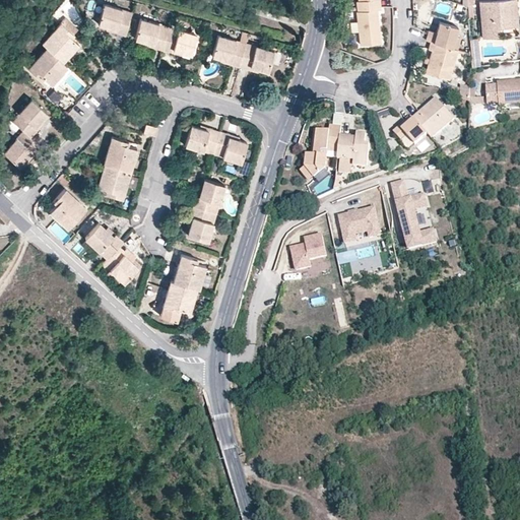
[(356,0),(359,11),(356,11),(361,45),(381,43),(377,8),(381,8),(380,0),(356,0)]
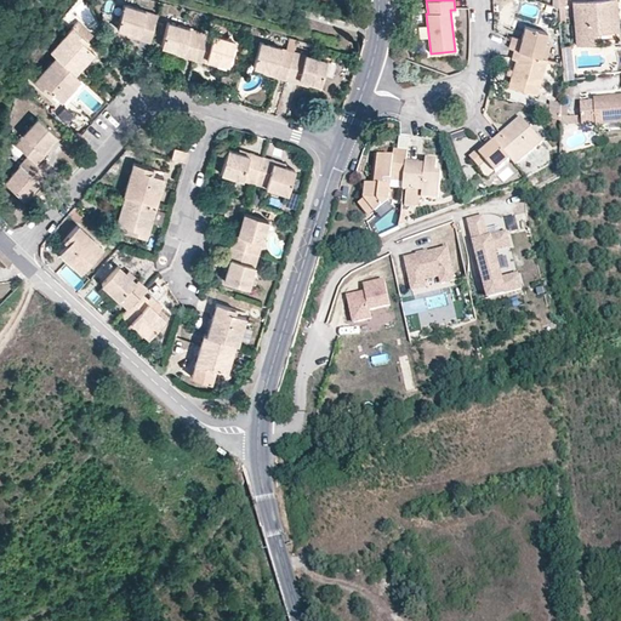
[(619,29),(615,0),(575,0),(573,0),(576,44),(594,43),(593,32),(619,29)]
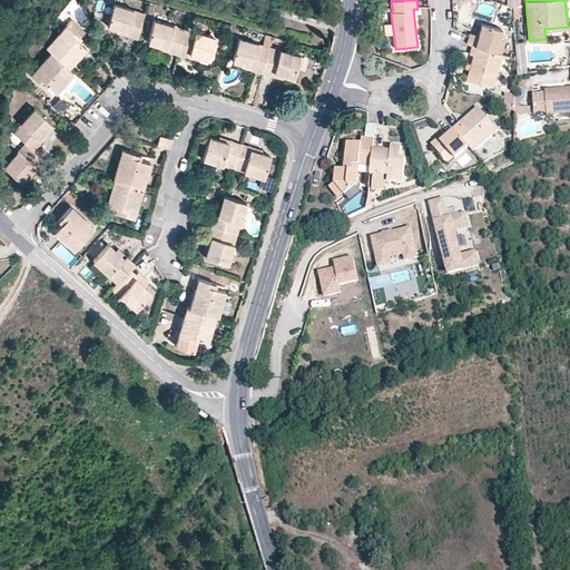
[(137,38),(144,12),(114,3),(108,26),(117,29),(128,31),(127,35),(137,38)]
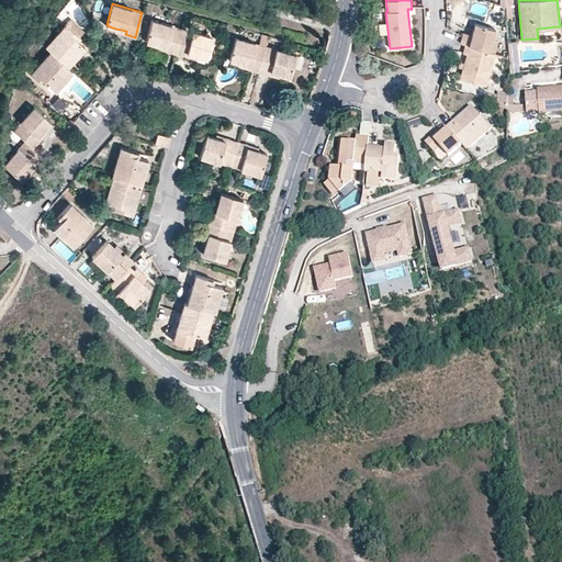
[(85,31),(71,19),(64,27),(77,40),(85,31)]
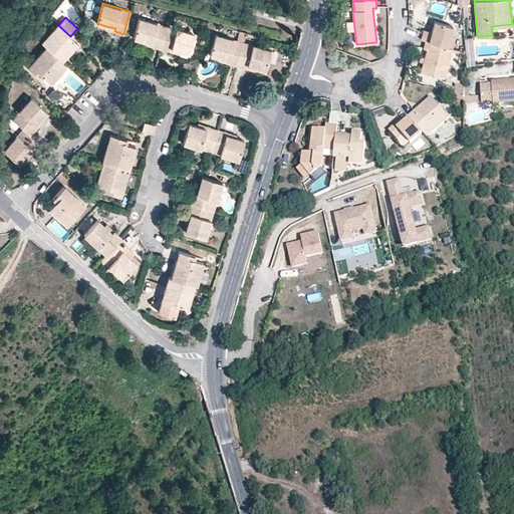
[(160,49),(167,25),(139,18),(134,38),(142,40),(152,43),(151,46),(160,49)]
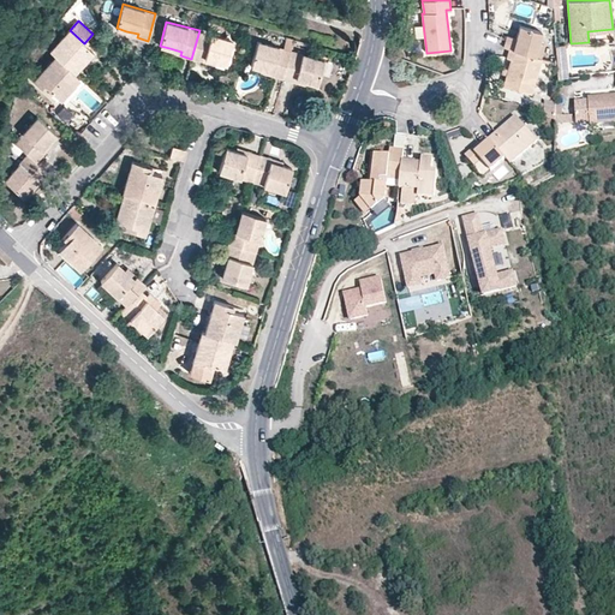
[(507,35),(503,47),(509,48),(535,55),(539,42),(542,31),(519,25),(515,37),(507,35)]
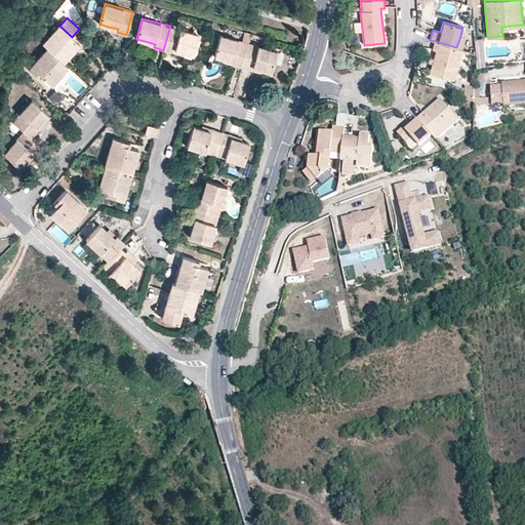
[(64,62),(79,43),(72,37),(59,26),(58,26),(50,35),(46,39),(42,43),(47,47),(64,62)]
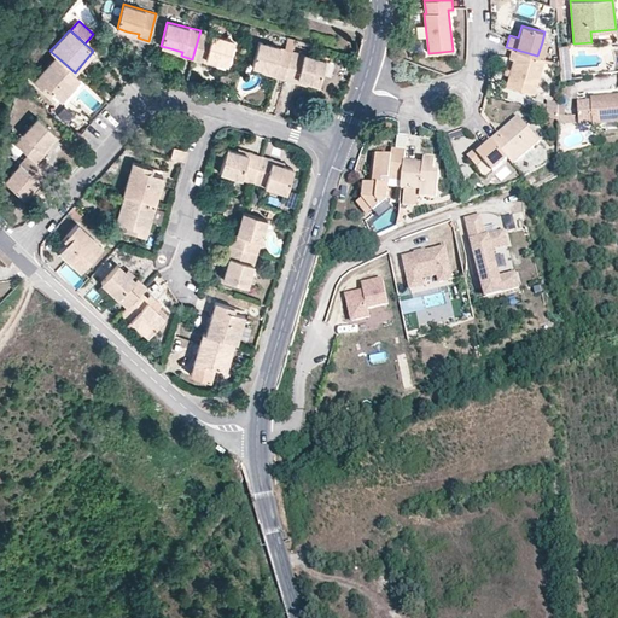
[(227,64),(234,40),(200,30),(192,59),(204,62),(205,58),(217,62),(227,64)]
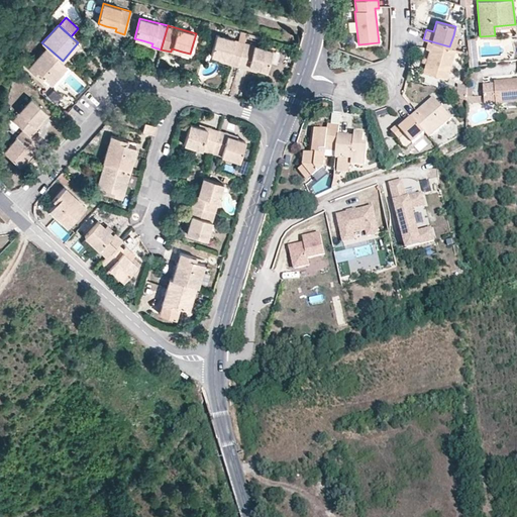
[(49,34),(41,27),(37,32),(45,38),(49,34)]
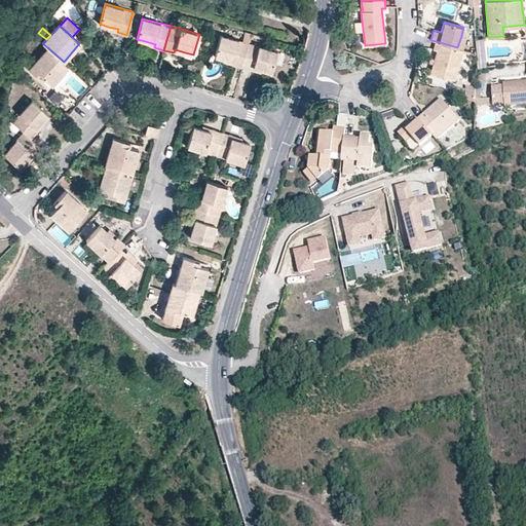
[(249,43),(251,33),(245,31),(242,41),(249,43)]
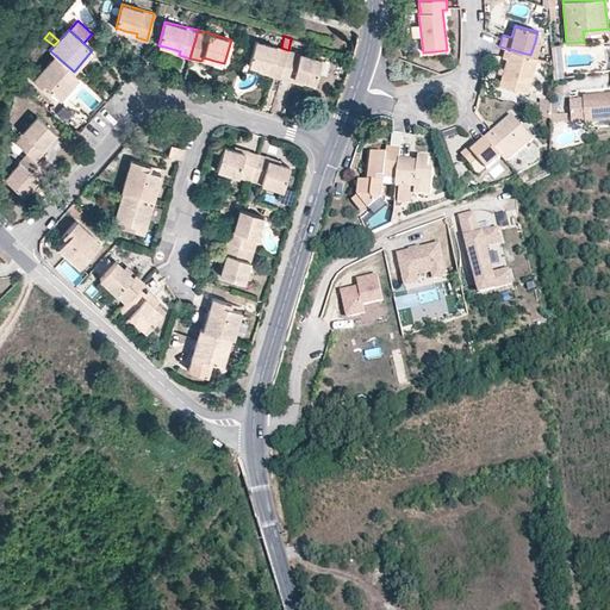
[(280,79),(288,50),(281,48),(255,41),(249,66),(259,68),(271,72),(269,75),(280,79)]
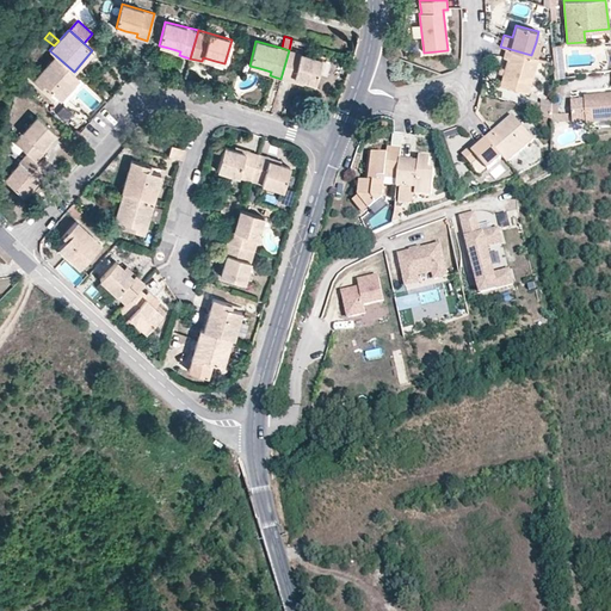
[(536,42),(531,55),(538,57),(542,43),(536,42)]
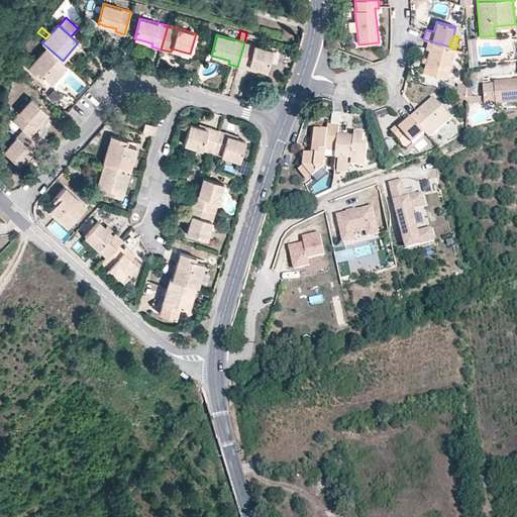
[(478,65),(475,37),(468,38),(469,66),(478,65)]
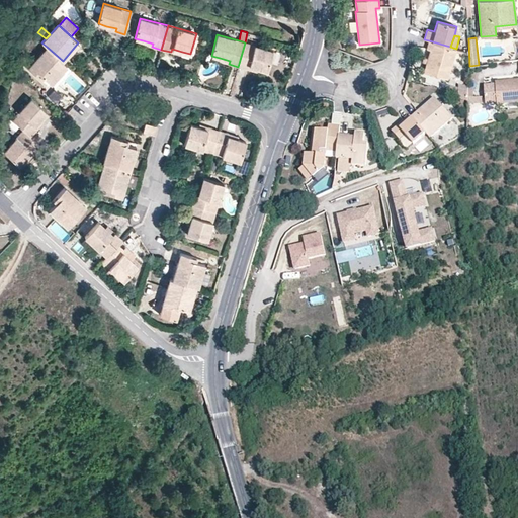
[(450,47),(429,40),(426,49),(430,50),(428,57),(426,63),(423,71),(447,78),(456,49),(450,47)]
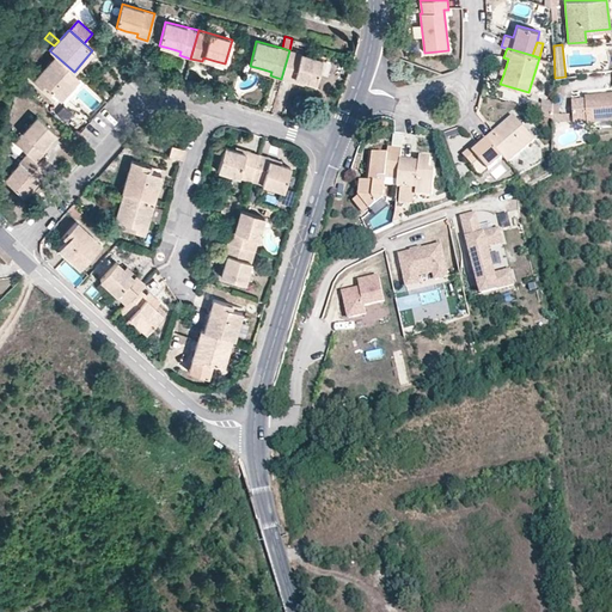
[(316,84),(323,60),(289,50),(281,79),(293,81),(294,78),(305,80),(316,84)]
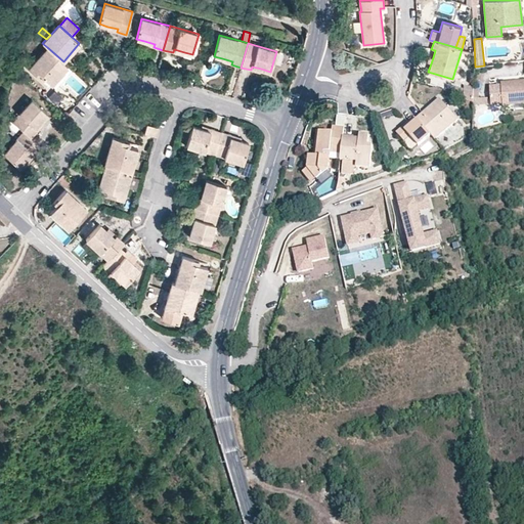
[(63,61),(47,47),(29,69),(38,77),(40,75),(44,78),(55,88),(72,69),(63,61)]
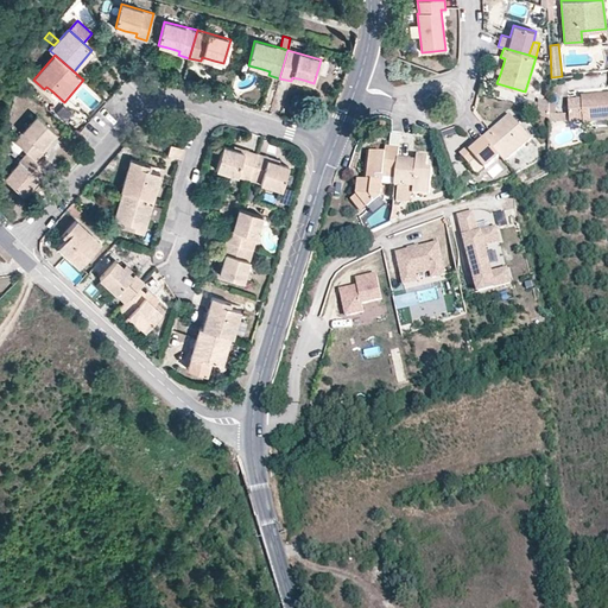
[(607,118),(607,94),(582,96),(582,100),(568,100),(570,122),(583,121),(583,125),(599,124),(599,119),(607,118)]
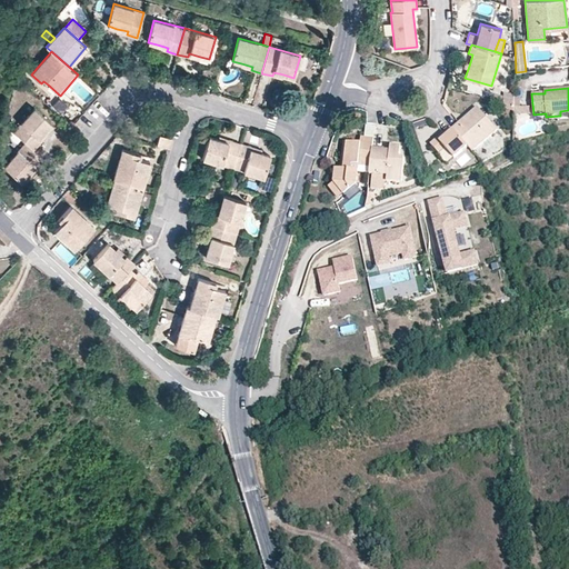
[(495,95),(492,100),(503,103),(513,107),(515,96),(503,92),(503,97),(495,95)]
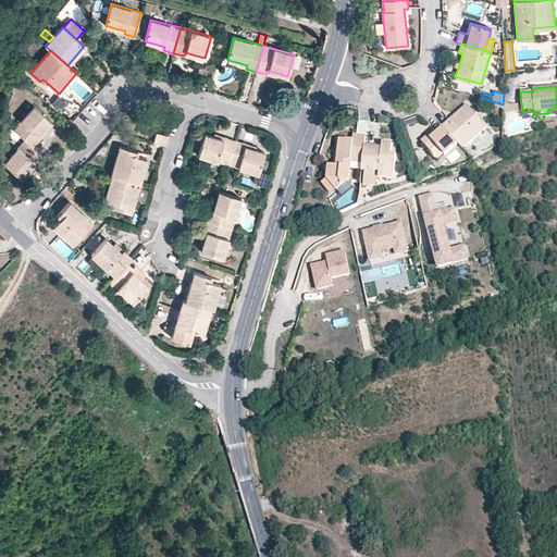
[(66,103),(58,95),(51,102),(60,111),(66,103)]
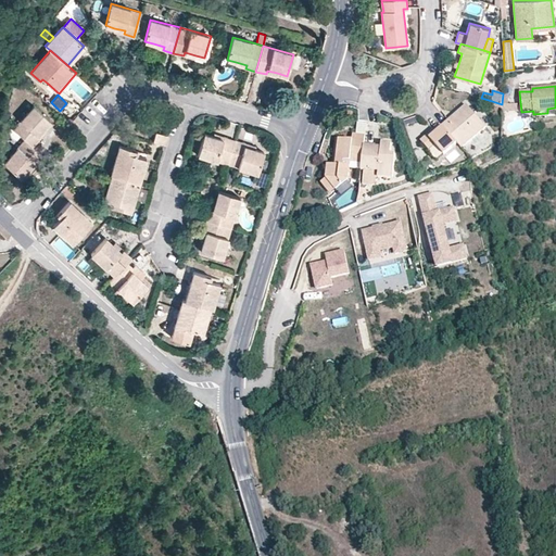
[(45,127),(51,121),(34,104),(13,128),(25,139),(32,146),(39,138),(37,136),(45,127)]
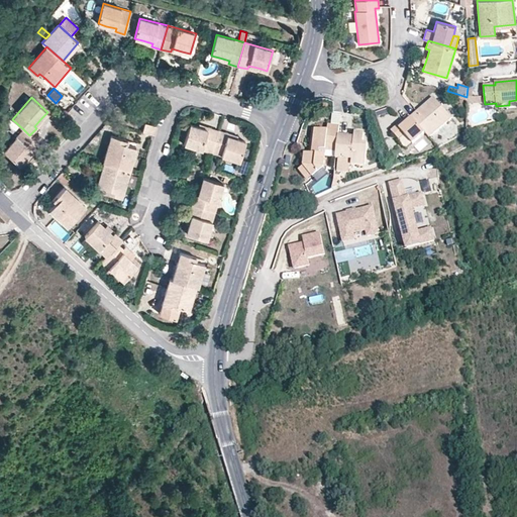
[(417,112),(411,117),(425,134),(430,138),(452,119),(433,98),(425,105),(427,107),(419,114),(417,112)]
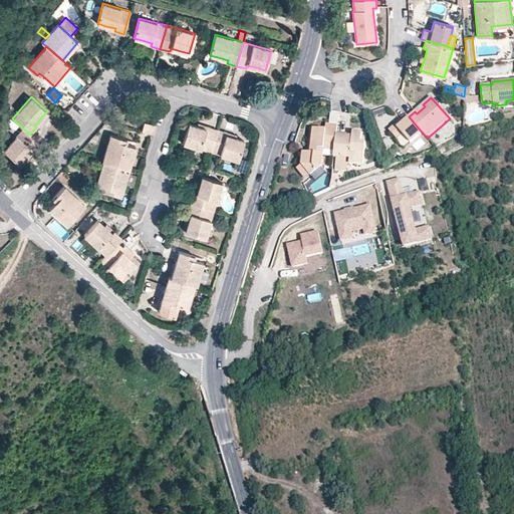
[(417,113),(425,106),(423,104),(415,111),(417,113)]
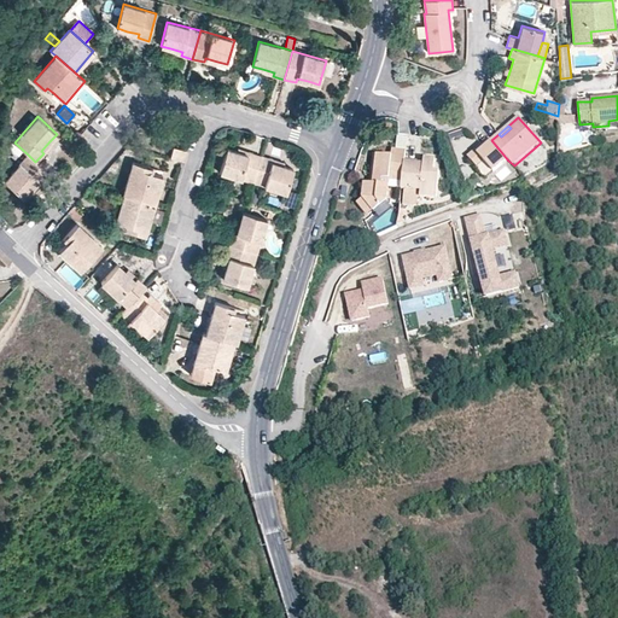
[(508,161),(491,140),(489,138),(482,145),(484,149),(478,153),(474,150),(467,157),(477,168),(484,162),(494,174),(508,161)]
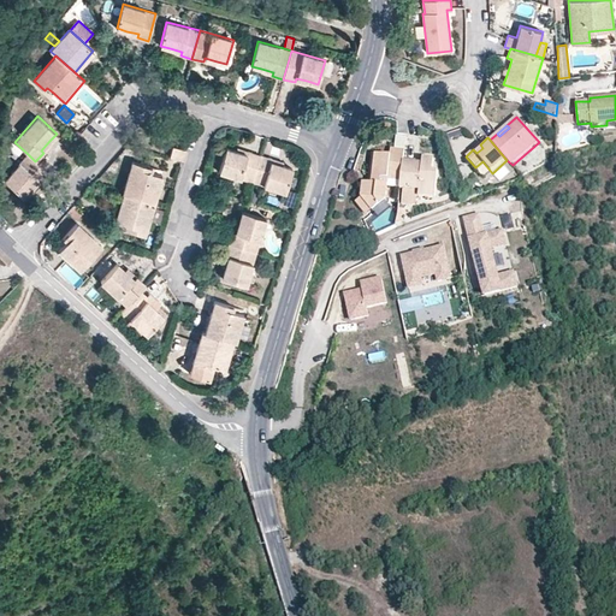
[(43,153),(52,143),(49,141),(41,150),(43,153)]
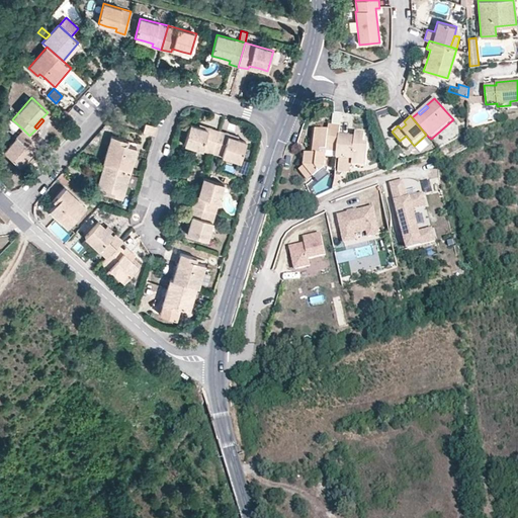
[(6,124),(15,131),(19,126),(10,119),(6,124)]
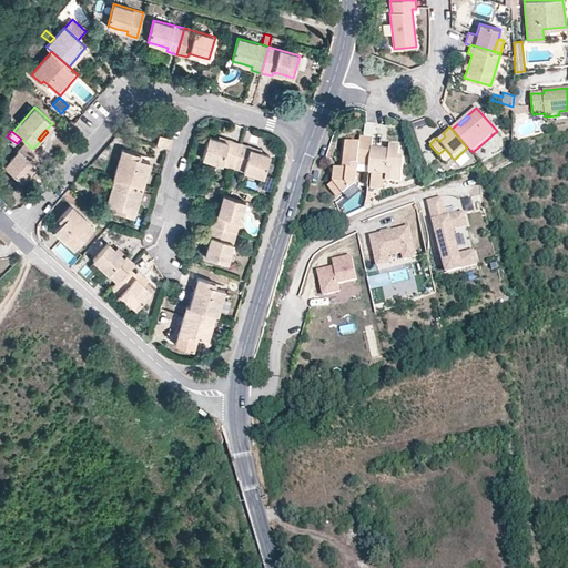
[(233,168),(241,142),(230,139),(229,142),(217,139),(209,135),(202,159),(233,168)]
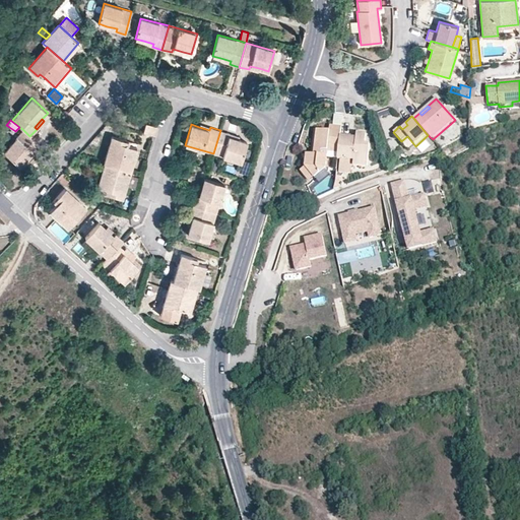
[(150,137),(153,129),(144,126),(141,134),(150,137)]
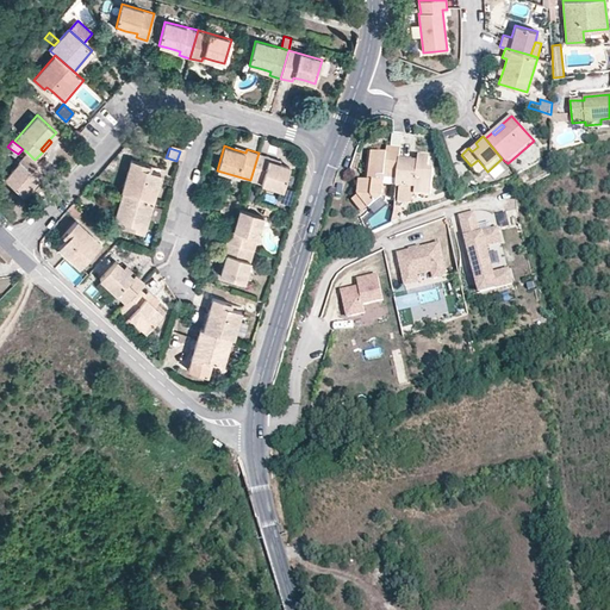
[(397,180),(399,161),(399,159),(400,149),(387,148),(386,155),(372,153),(368,182),(366,182),(360,181),(359,195),(369,210),(371,209),(377,204),(383,199),(385,179),(397,180)]
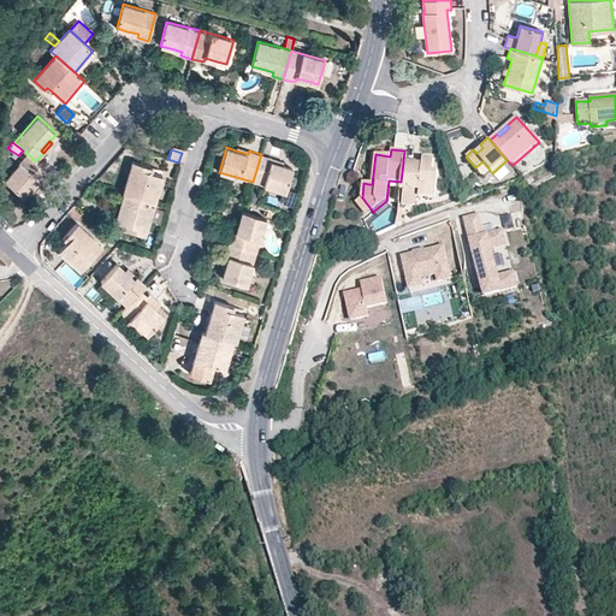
[(35,161),(28,154),(4,179),(22,196),(29,189),(37,179),(40,182),(48,172),(35,161)]
